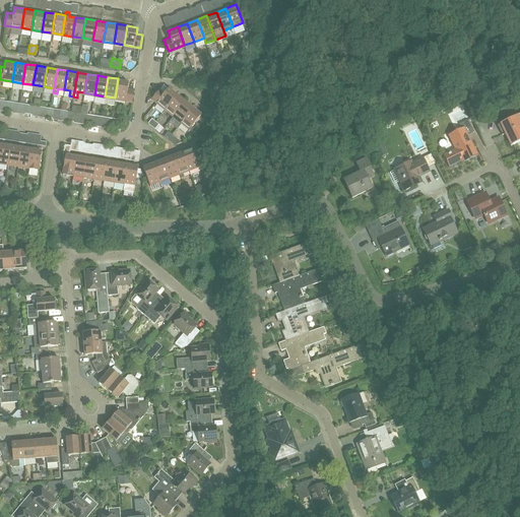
[(129,80),(118,78),(115,98),(132,101),(134,88),(127,87),(129,80)]
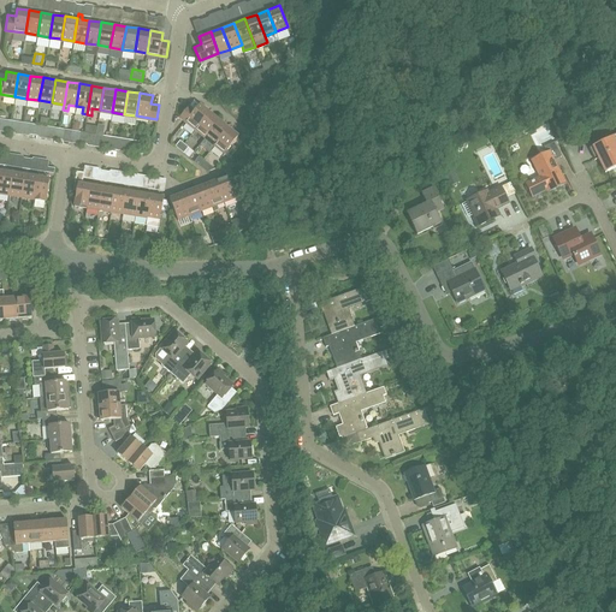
[(195,128),(209,110),(200,102),(195,108),(189,104),(179,116),(195,128)]
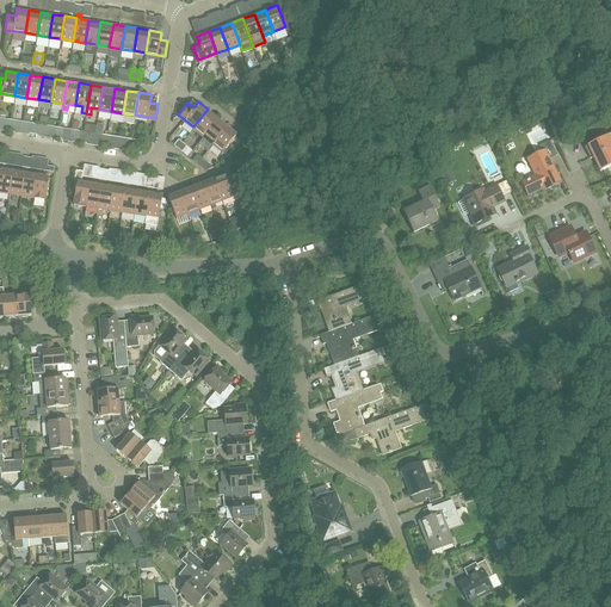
[(217,117),(208,109),(193,127),(203,135),(217,117)]
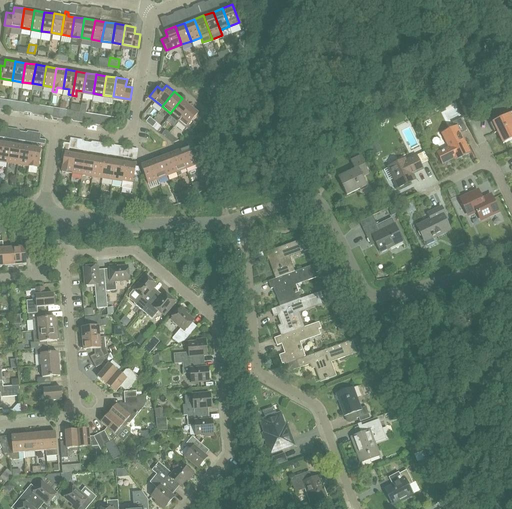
[(451,94),(443,98),(443,99),(446,104),(454,100),(452,95),(451,94)]
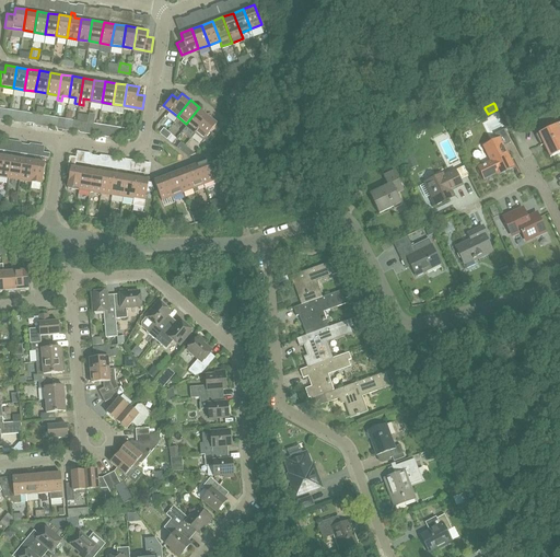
[(208,114),(199,107),(186,124),(195,130),(208,114)]
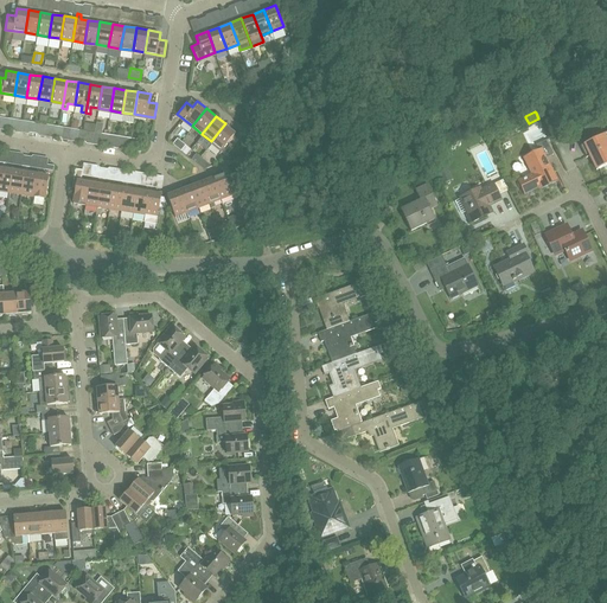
[(225,123),(211,141),(221,149),(227,154),(234,145),(228,140),(235,132),(225,123)]
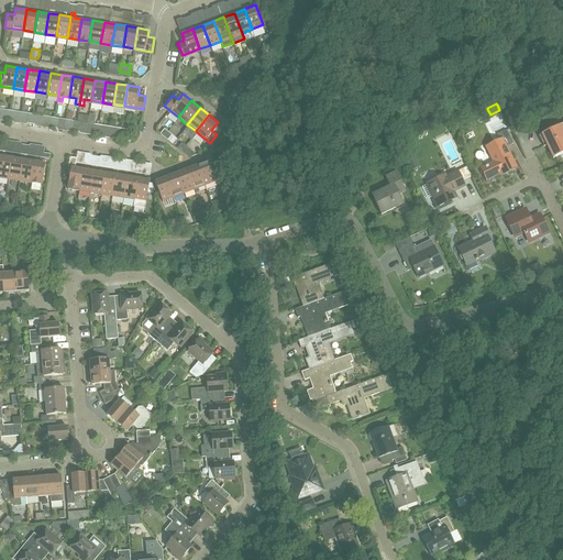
[(562,151),(562,121),(539,133),(543,144),(548,142),(553,156),(562,151)]
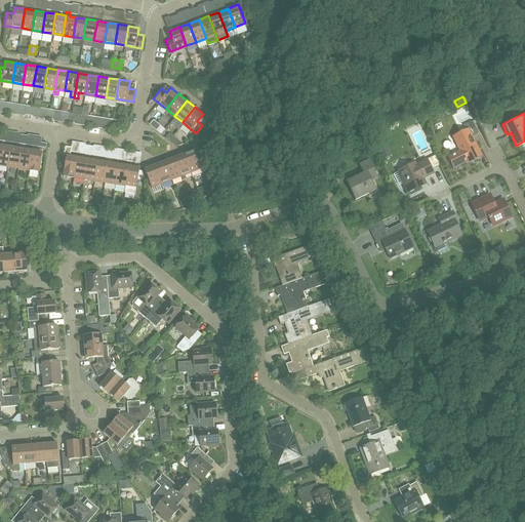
[(467,162),(482,155),(474,137),(480,134),(475,124),(453,134),(460,149),(448,155),(454,166),(466,161),(467,162)]
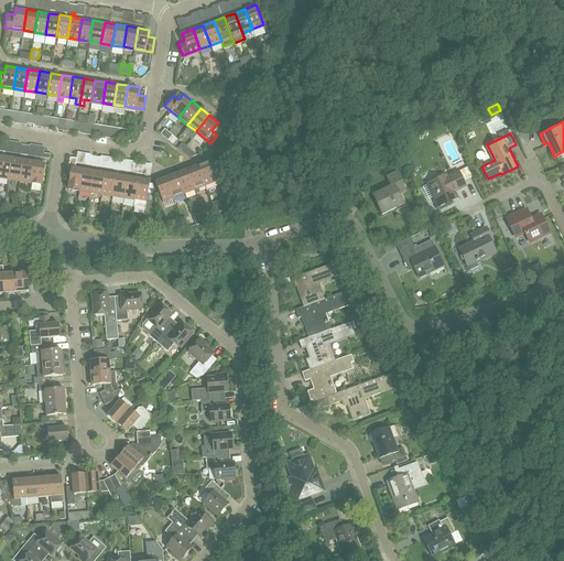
[(196,153),(185,144),(181,150),(185,153),(188,155),(196,153)]
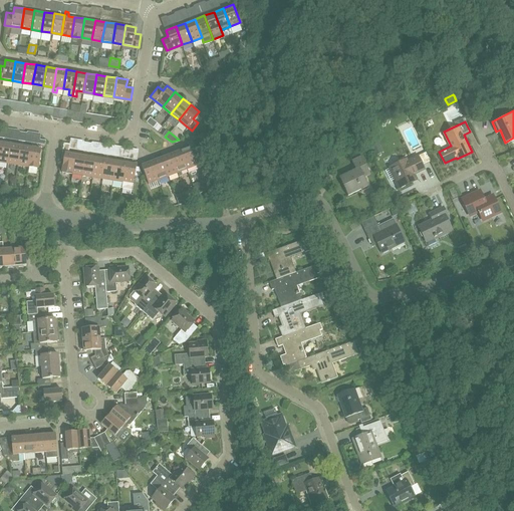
[(0,144),(0,160),(8,162),(11,143),(1,141),(0,144)]
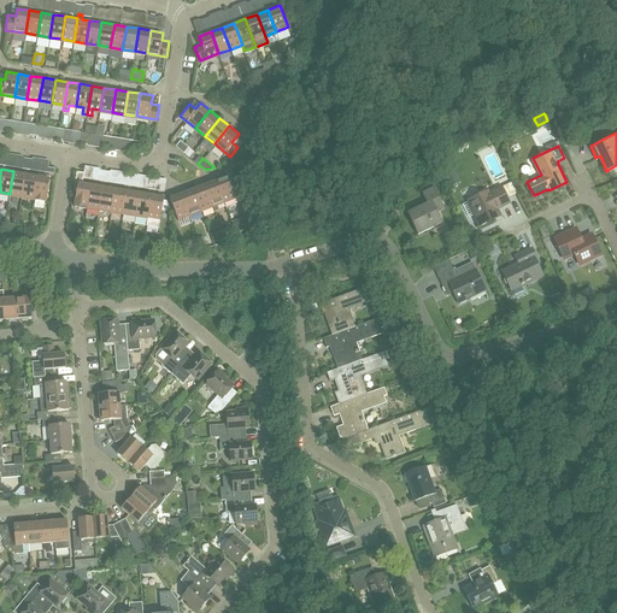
[(74,204),(87,206),(90,183),(83,182),(84,171),(76,170),(76,175),(74,188),(77,189),(74,204)]
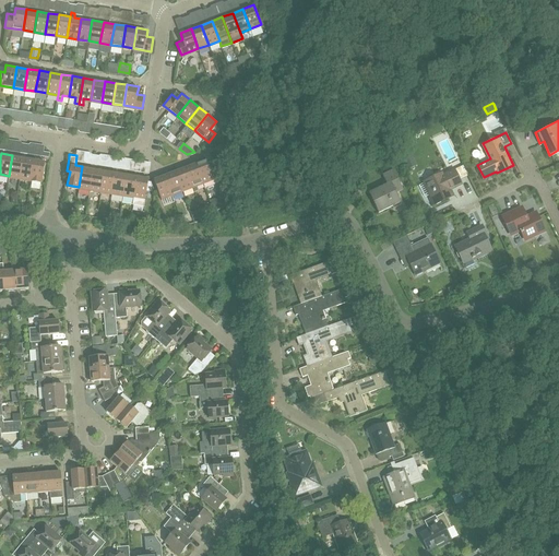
[(23,156),(12,155),(9,176),(20,177),(23,156)]
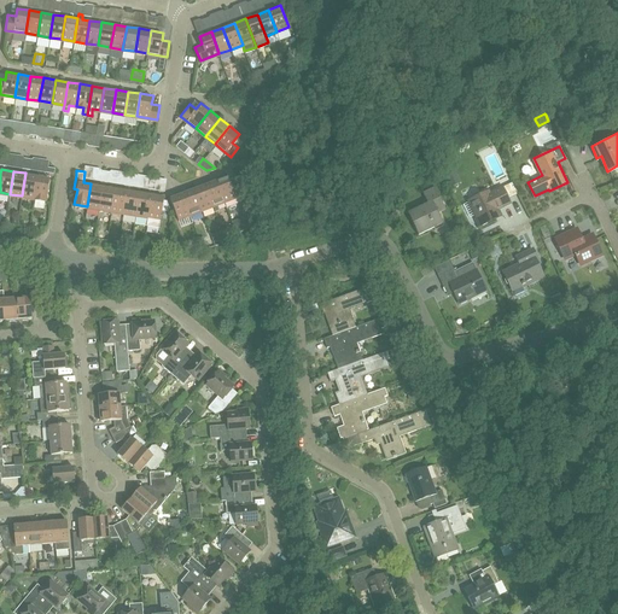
[(22,196),(34,198),(38,175),(25,173),(22,196)]
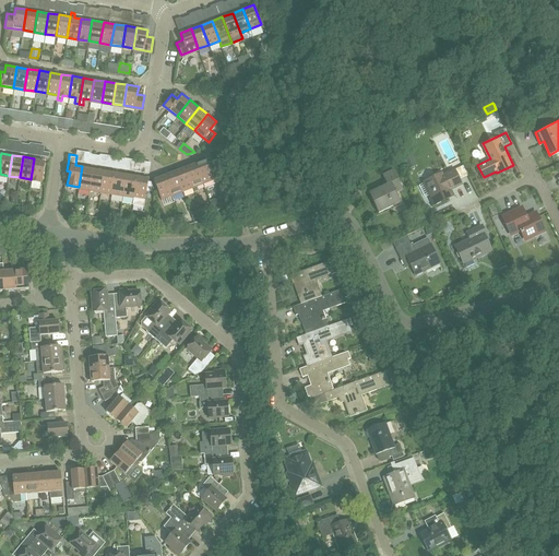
[(214,177),(211,168),(206,157),(195,162),(203,181),(214,177)]
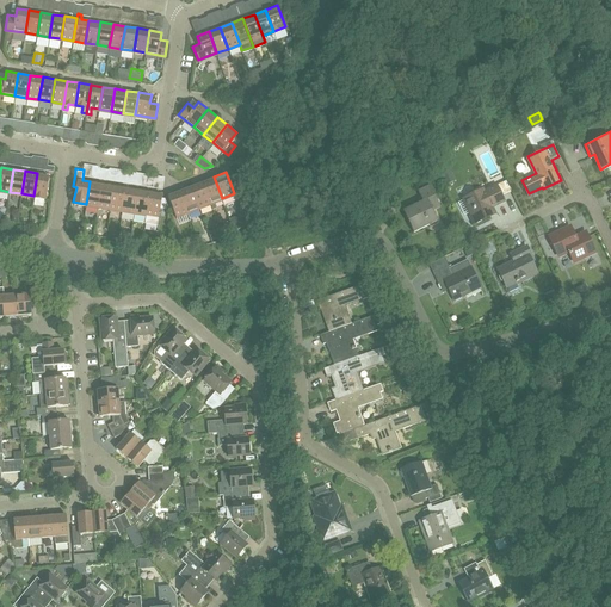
[(37,173),(34,196),(45,198),(49,175),(37,173)]
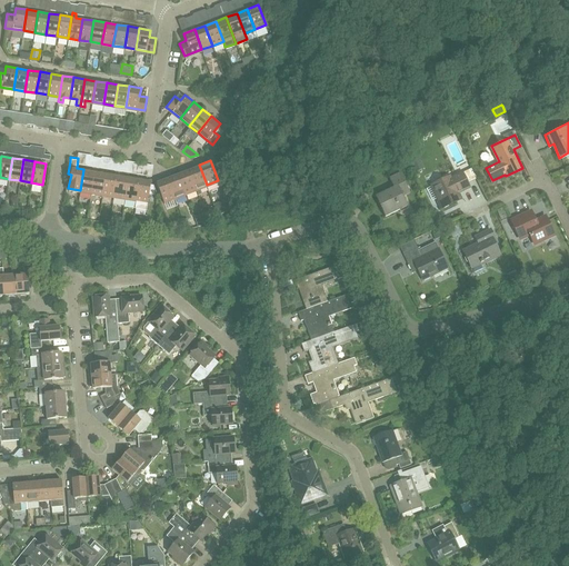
[(200,187),(207,185),(199,165),(189,169),(197,189),(198,194),(201,191),(200,187)]
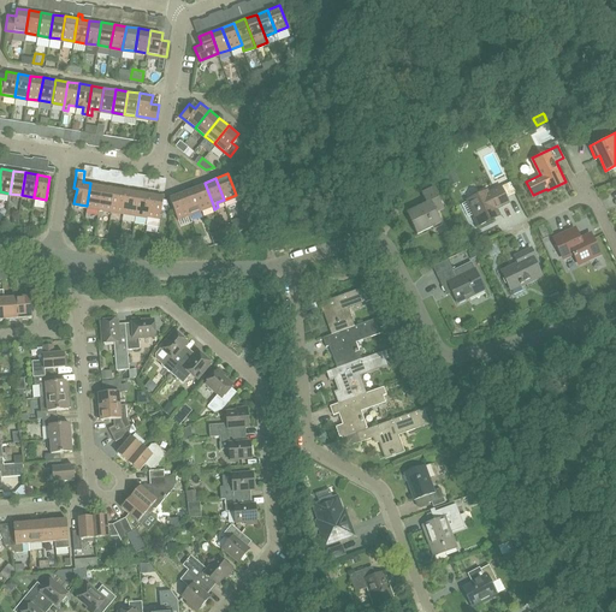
[(513,179),(501,185),(507,196),(517,190),(513,179)]
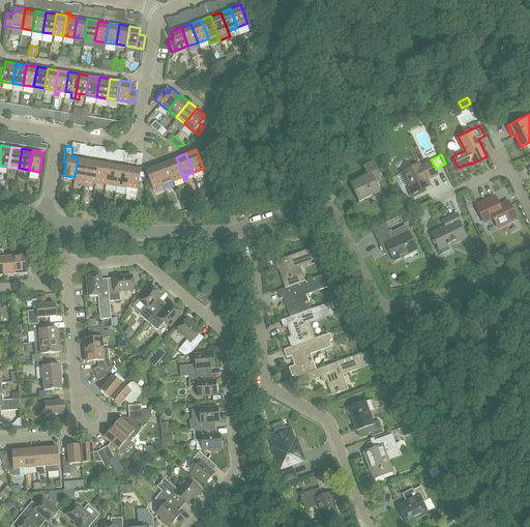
[(84,182),(85,179),(88,159),(78,157),(75,177),(74,181),(84,182)]
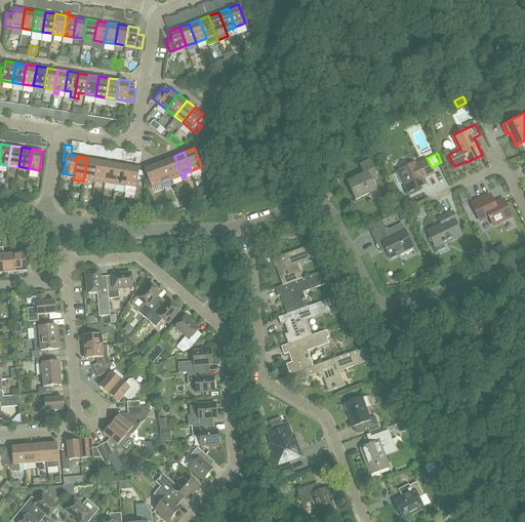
[(171,177),(182,174),(174,156),(164,159),(171,177)]
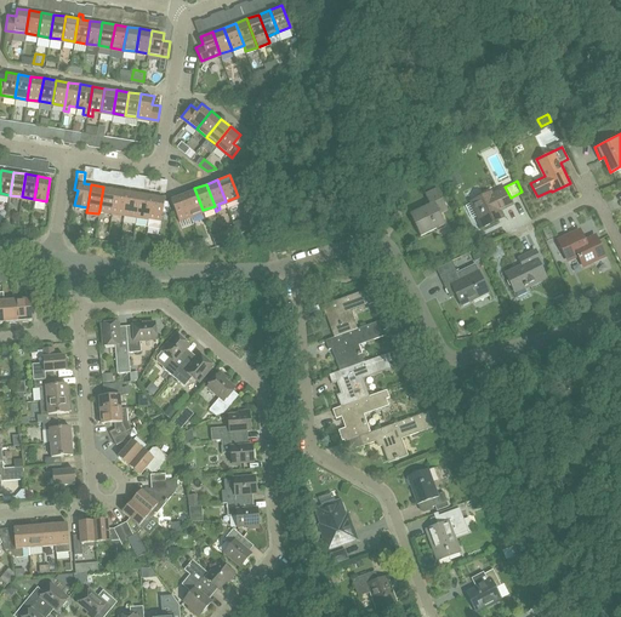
[(448,209),(446,205),(437,186),(425,192),(429,203),(410,212),(421,234),(445,222),(440,212),(448,209)]
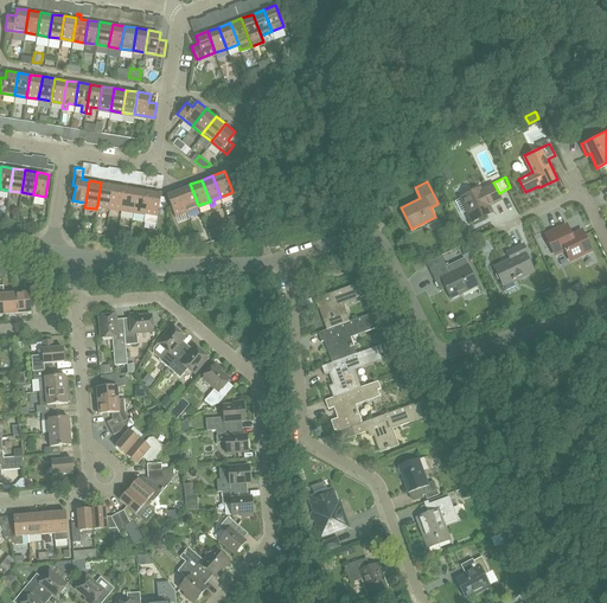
[(97,205),(109,206),(113,184),(101,183),(97,205)]
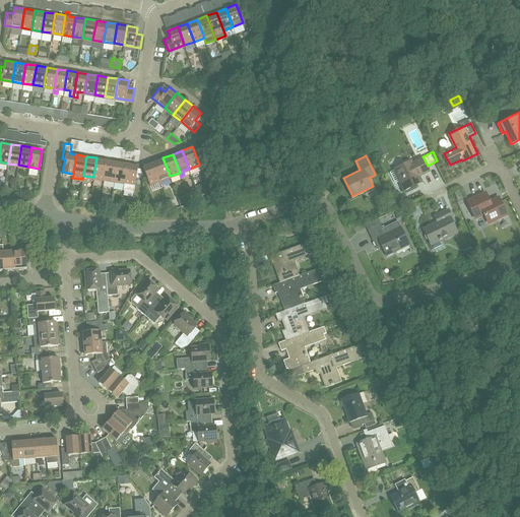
[(428,166),(423,156),(412,162),(411,159),(394,168),(405,189),(414,184),(413,182),(419,179),(417,176),(430,170),(428,166)]
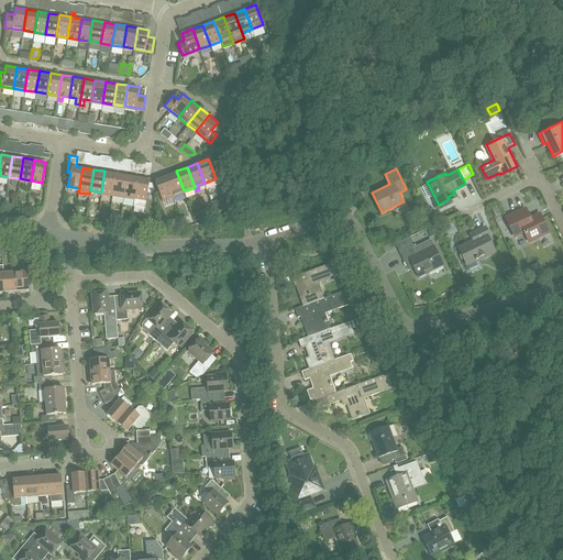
[(105,171),(101,191),(112,194),(116,173),(105,171)]
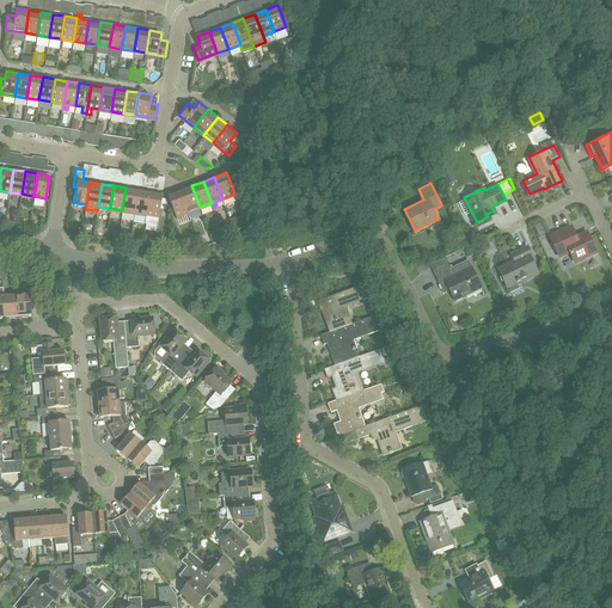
[(181,190),(188,212),(200,207),(191,185),(181,190)]
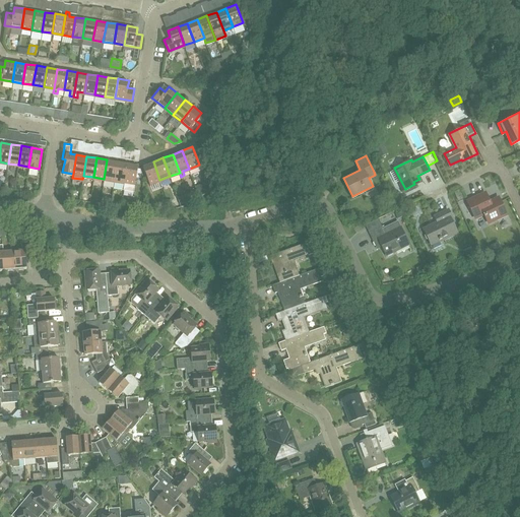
[(104,179),(114,181),(117,162),(107,159),(104,179)]
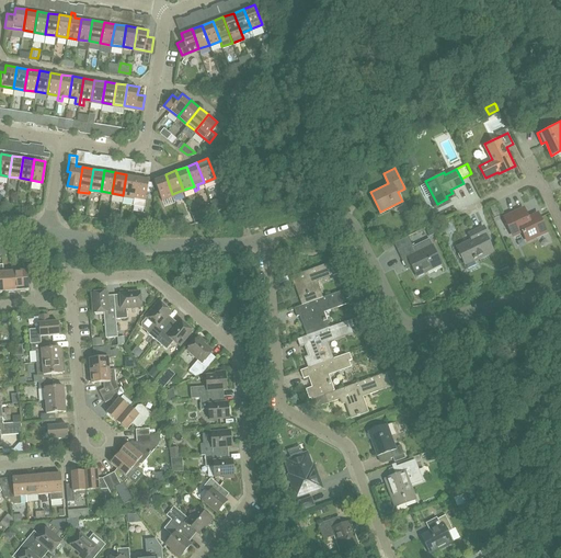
[(123,195),(134,196),(137,175),(126,174),(123,195)]
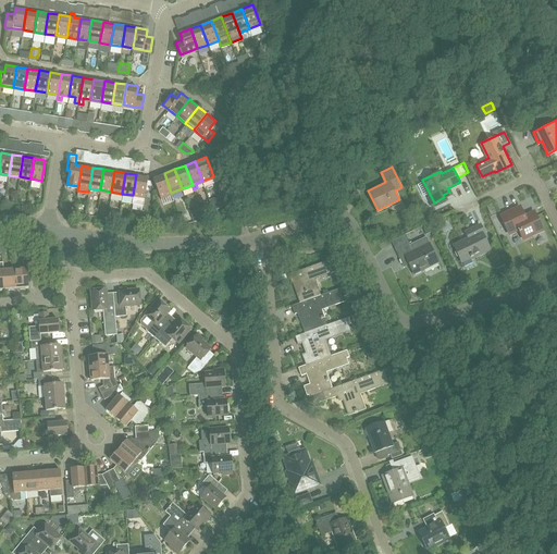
[(160,197),(171,193),(164,173),(153,177),(160,197)]
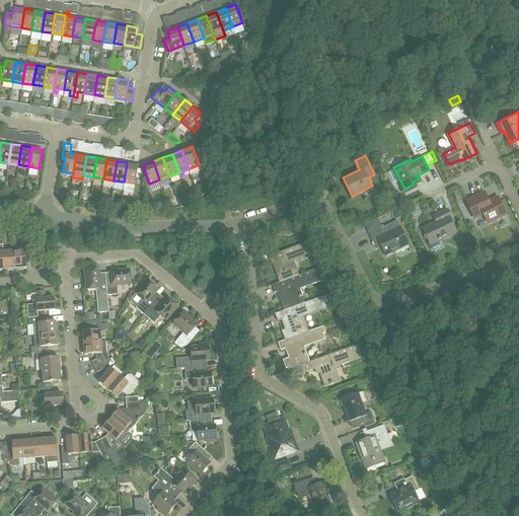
[(138,164),(127,162),(124,181),(135,183),(138,164)]
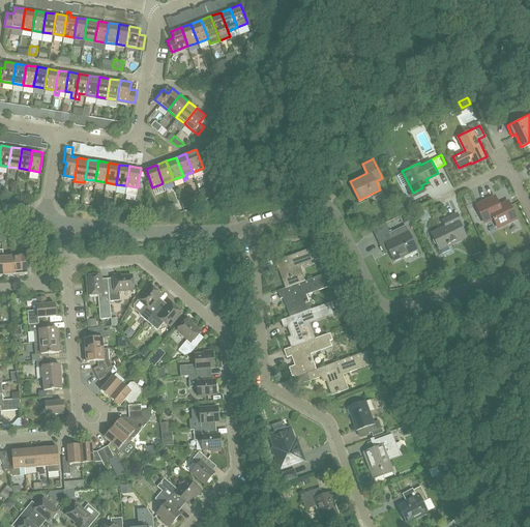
[(198,188),(203,199),(207,197),(203,186),(198,188)]
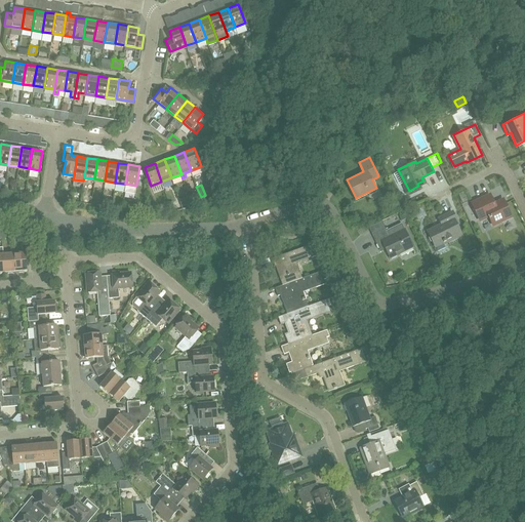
[(56,197),(69,198),(70,191),(57,189),(56,197)]
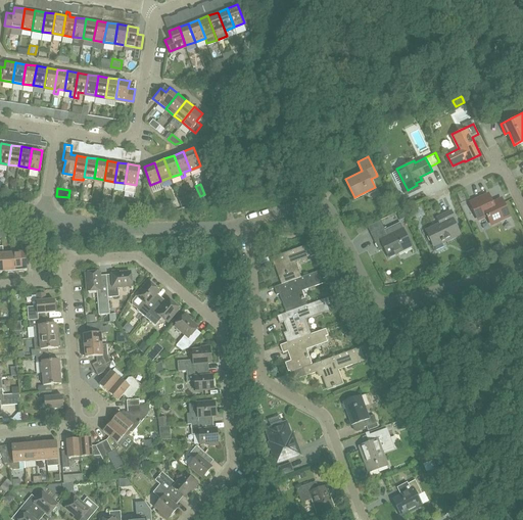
[(491,224),(510,215),(501,197),(492,201),(488,192),(470,201),(478,219),(487,215),(491,224)]
